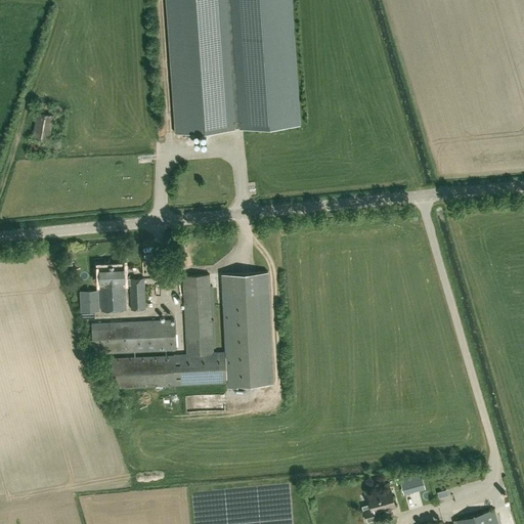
[(235,128),(239,127),(230,0),(166,0),(175,133),(235,129),(235,128)]
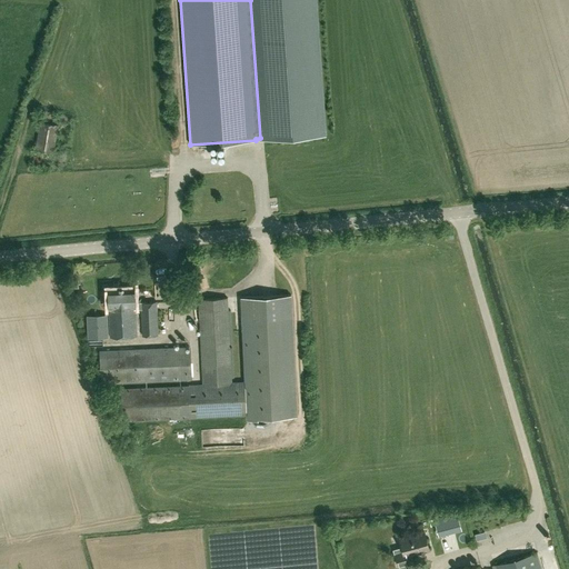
[(326,135),(316,0),(250,0),(260,138),(261,139),(326,135)]
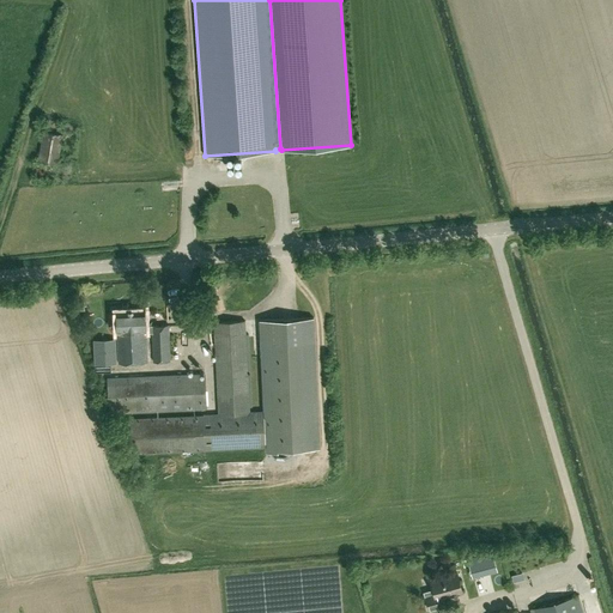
[(62,135),(43,132),(38,162),(58,167),(62,135)]
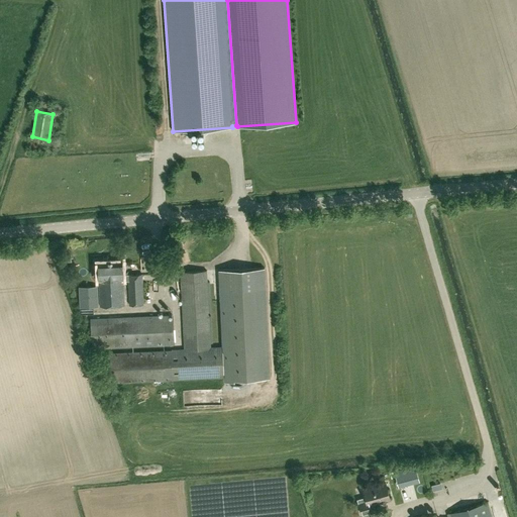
[(101,306),(125,305),(124,283),(129,282),(130,304),(144,304),(142,274),(123,275),(122,261),(99,262),(101,306)]
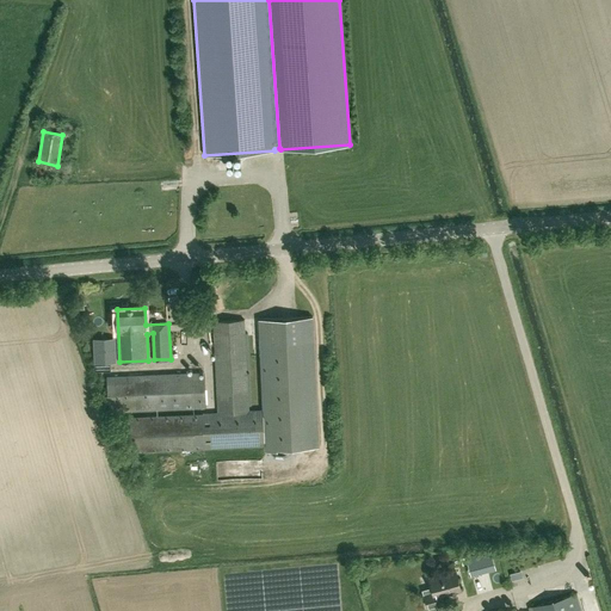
[(250,409),(245,320),(214,321),(218,413),(205,414),(205,415),(131,419),(128,419),(130,452),(134,452),(207,449),(265,445),(265,449),(320,446),(313,316),(259,319),(264,409),(250,409)]
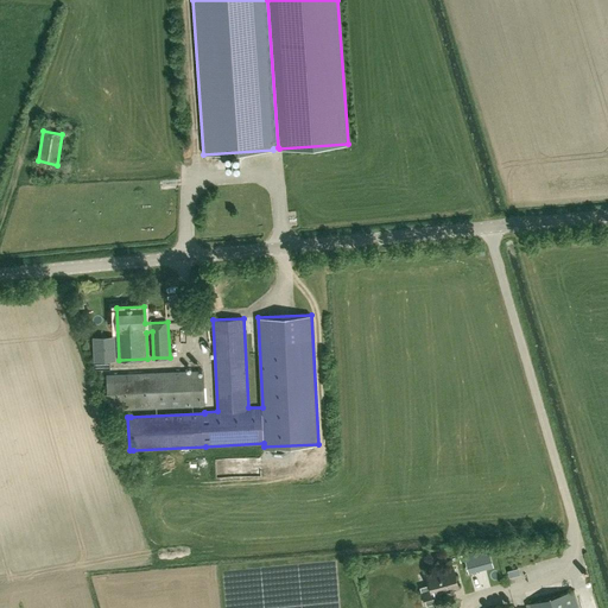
[(114,335),(94,336),(95,360),(115,360),(114,335)]
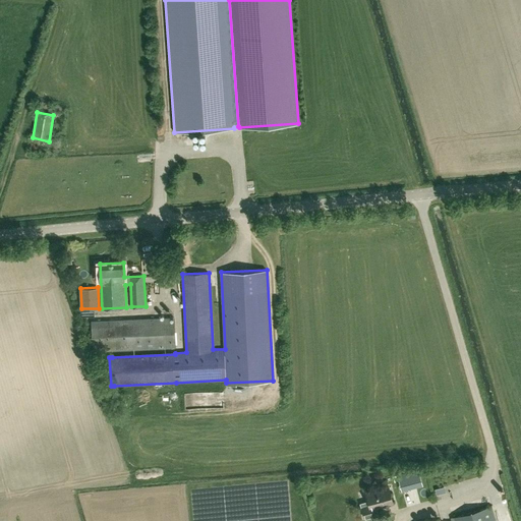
[(176,347),(174,317),(92,322),(93,350),(176,347)]
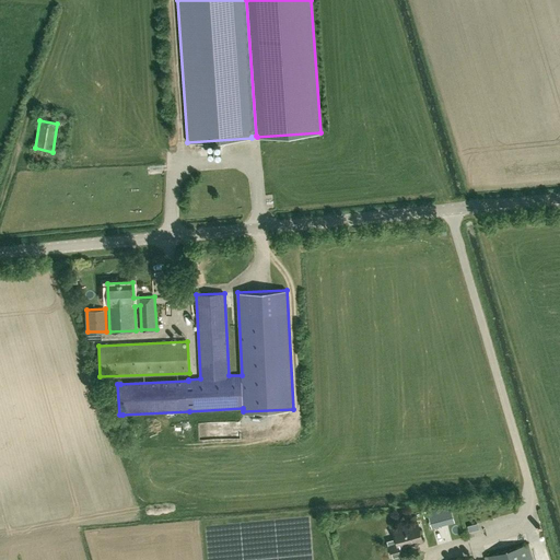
[(454,521),(450,503),(436,508),(441,524),(454,521)]
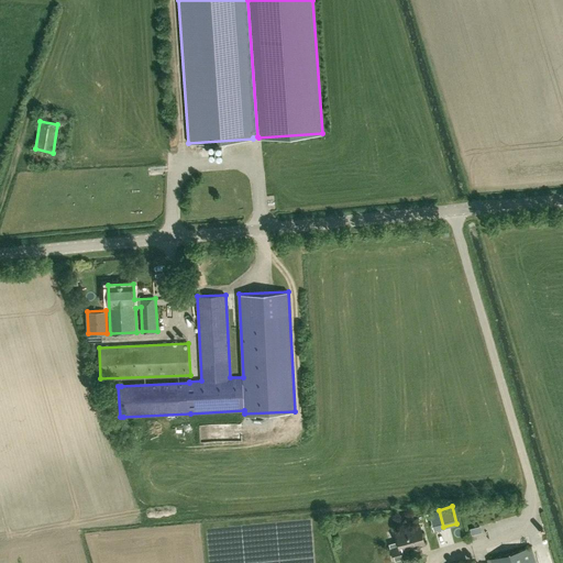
[(409,549),(426,544),(420,526),(396,533),(398,541),(388,543),(394,561),(411,555),(409,549)]
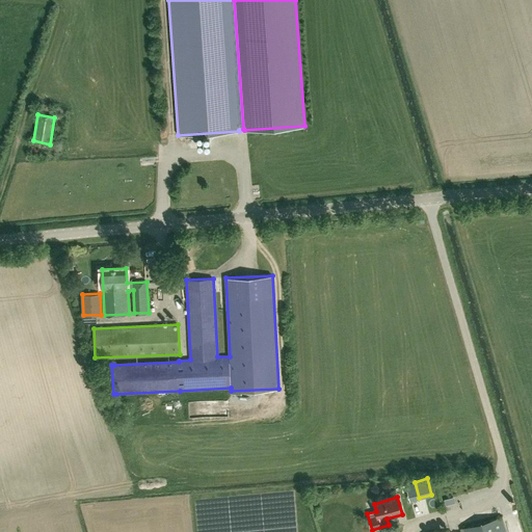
[(506,531),(503,517),(461,529),(462,531),(506,531)]
